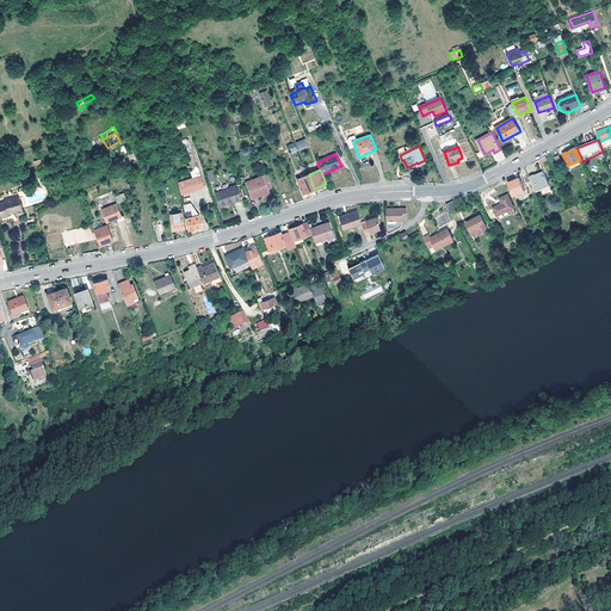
[(536,173),(530,176),(536,191),(550,185),(544,171),(536,174),(536,173)]
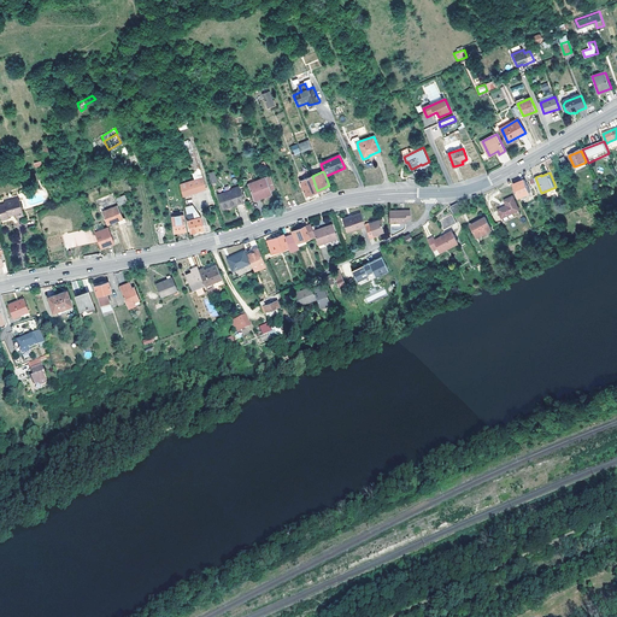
[(313,192),(317,191),(312,176),(301,181),(300,181),(306,195),(307,195),(313,192)]
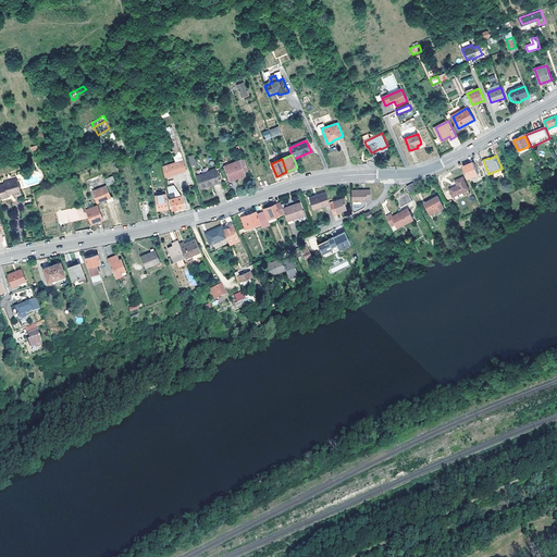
[(180,161),(162,166),(164,176),(182,171),(180,161)]
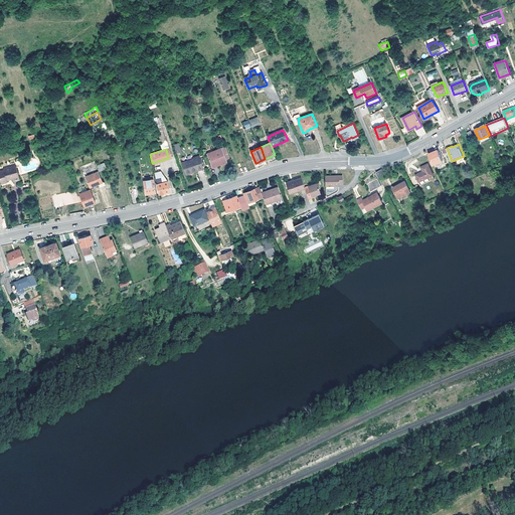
[(214,154),(208,157),(212,167),(227,161),(222,149),(213,152),(214,154)]
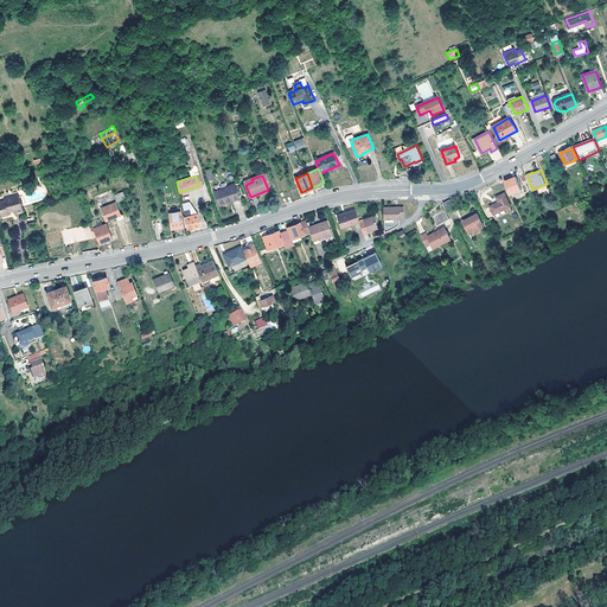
[(517,177),(506,181),(511,195),(523,190),(517,177)]
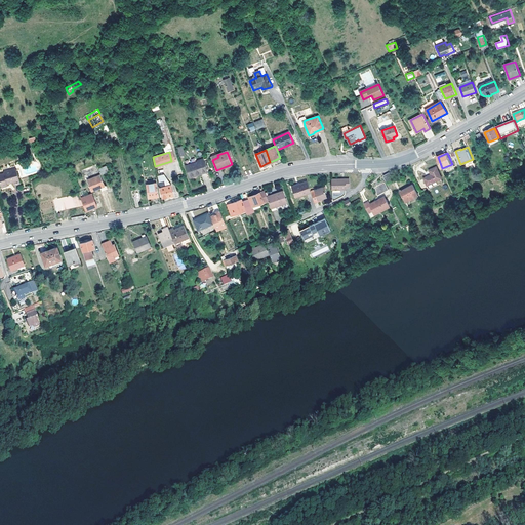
[(203,160),(186,166),(190,178),(207,172),(203,160)]
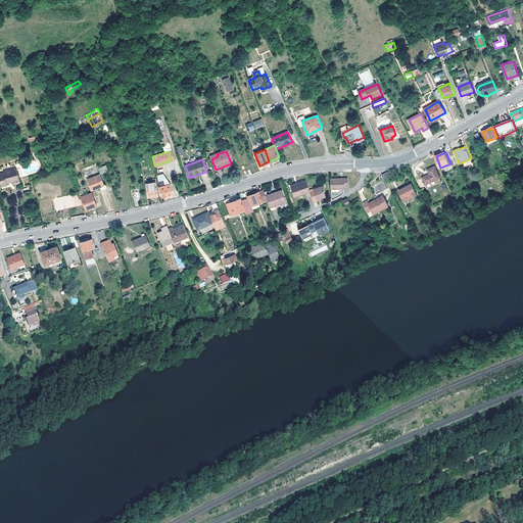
[(431,174),(434,181),(440,178),(435,167),(428,170),(431,174)]
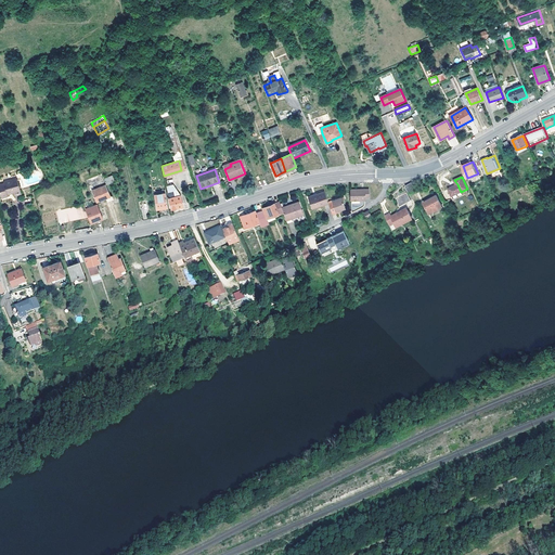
[(17,180),(10,182),(13,192),(13,193),(14,196),(21,195),(17,180)]
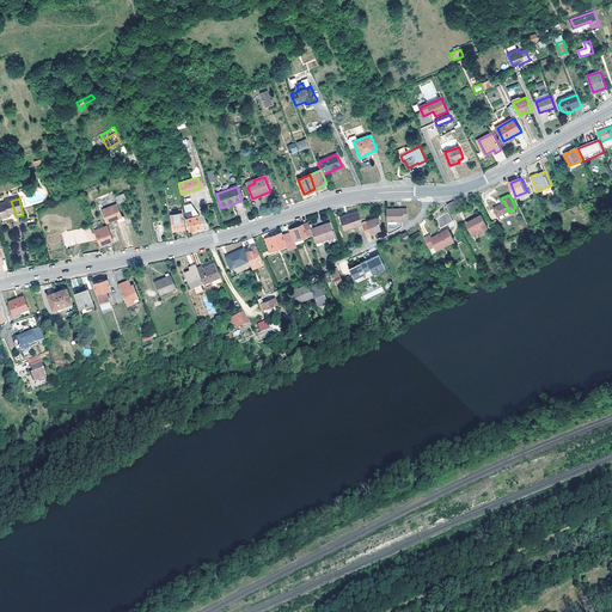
[(14,212),(11,201),(11,200),(4,202),(4,203),(0,204),(0,215),(1,219),(7,218),(7,215),(7,214),(13,212),(14,212)]
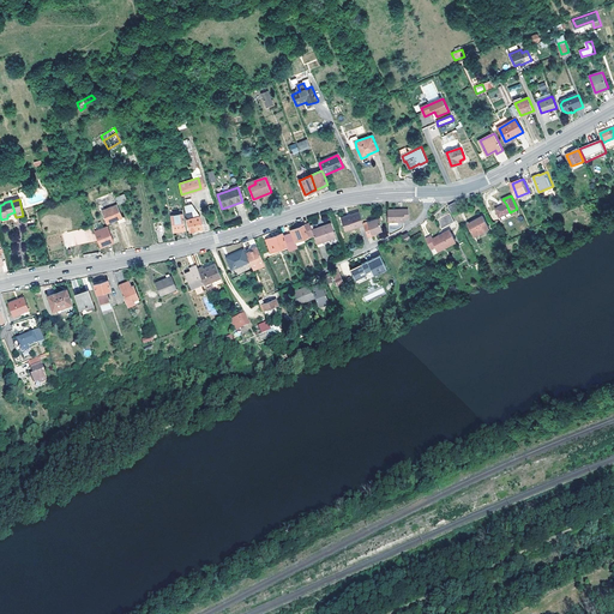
[(456,203),(449,206),(453,214),(459,210),(456,203)]
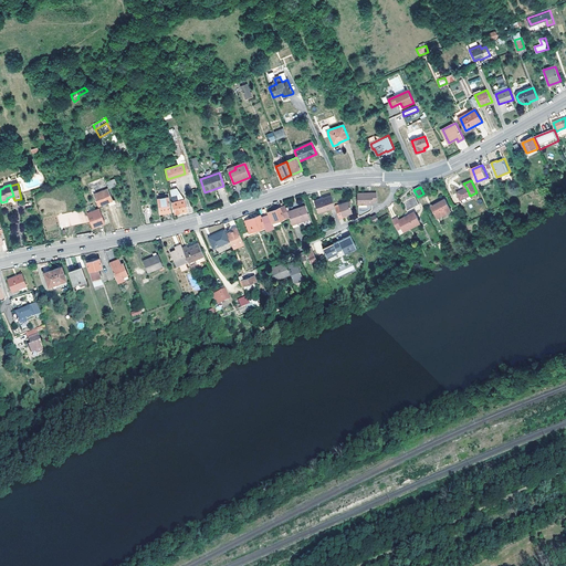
[(114,202),(108,188),(94,195),(100,205),(108,201),(109,203),(114,202)]
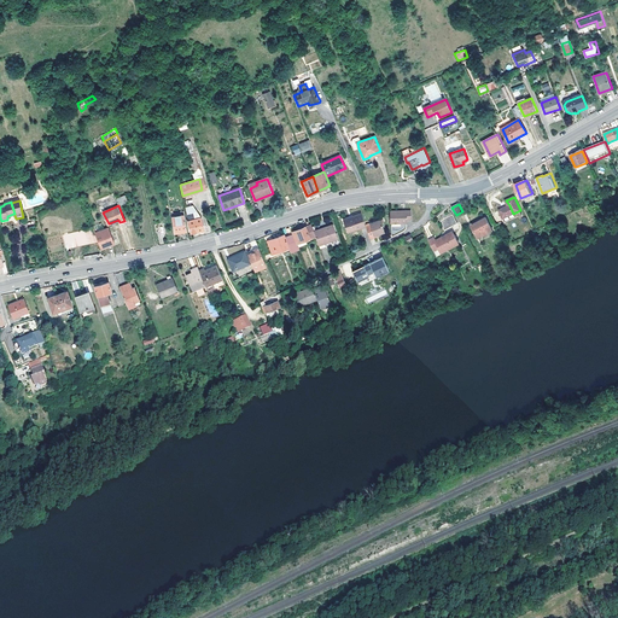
[(185,208),(186,214),(193,213),(196,219),(202,217),(197,211),(193,205),(185,208)]
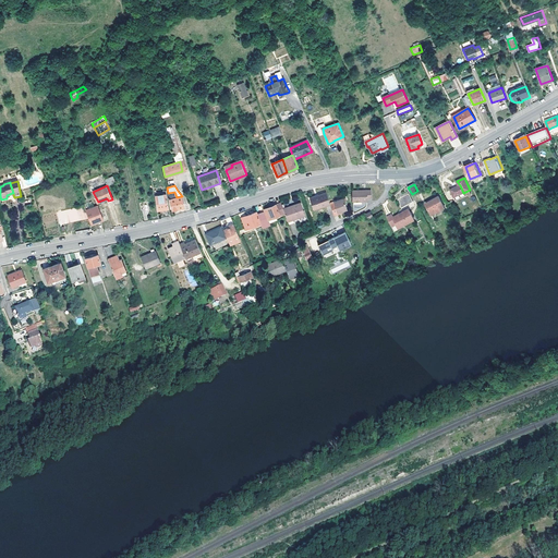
[(456,197),(463,193),(460,185),(452,190),(456,197)]
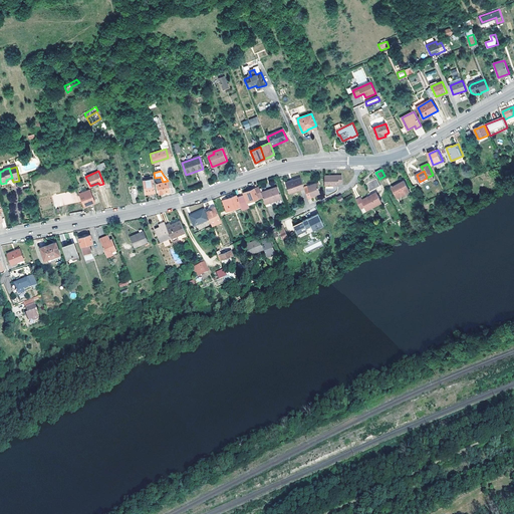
[(325,176),(325,186),(338,186),(338,184),(342,184),(342,176),(339,176),(338,178),(332,178),(332,176),(325,176)]
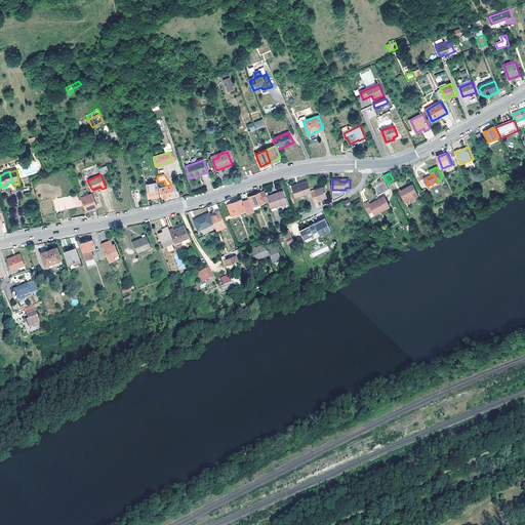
[(164,180),(158,182),(162,197),(163,197),(172,195),(173,194),(171,185),(166,186),(164,180)]
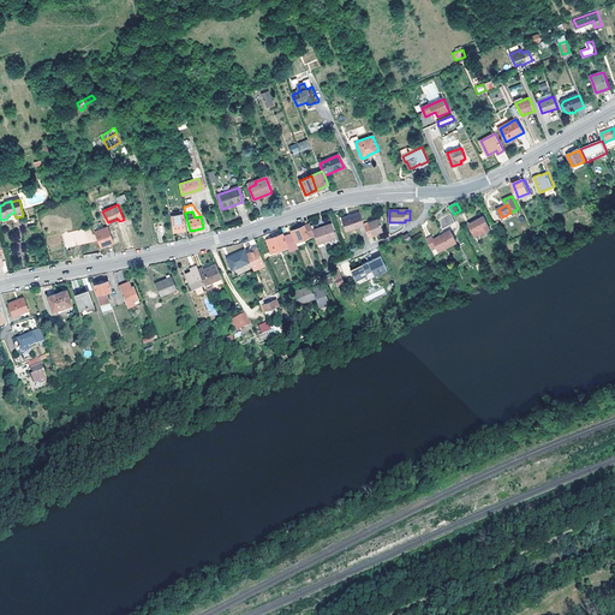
[(364,225),(360,213),(352,215),(353,218),(342,221),(346,231),(364,226),(364,225)]
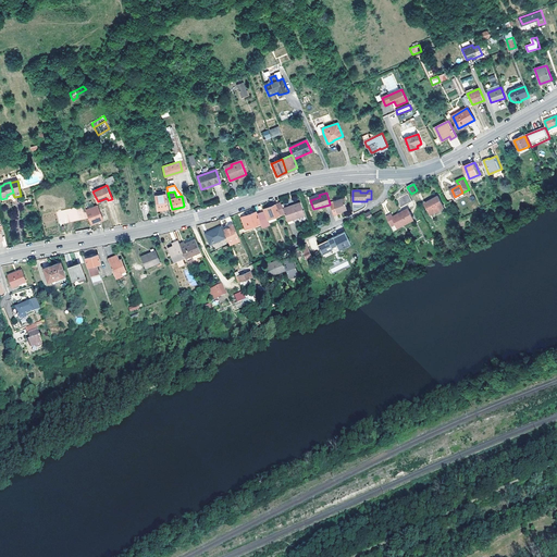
[(169,208),(165,194),(155,196),(157,210),(169,208)]
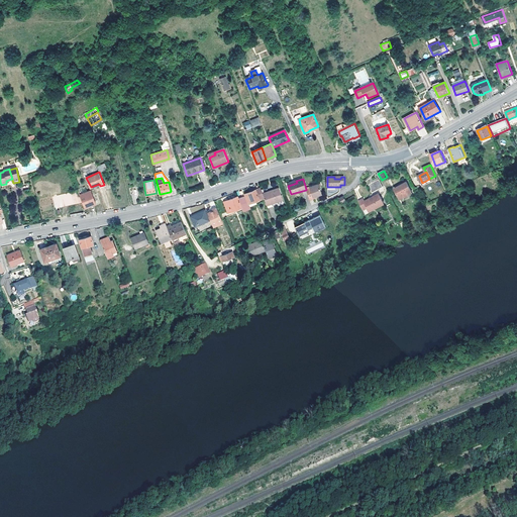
[(379,180),(369,185),(372,193),(383,187),(379,180)]
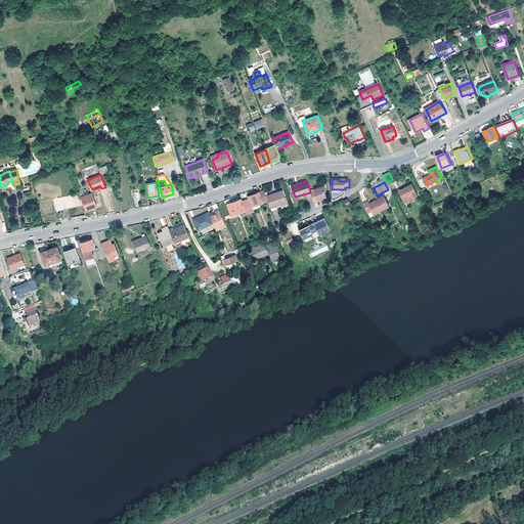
[(412,185),(400,191),(406,203),(419,195),(412,185)]
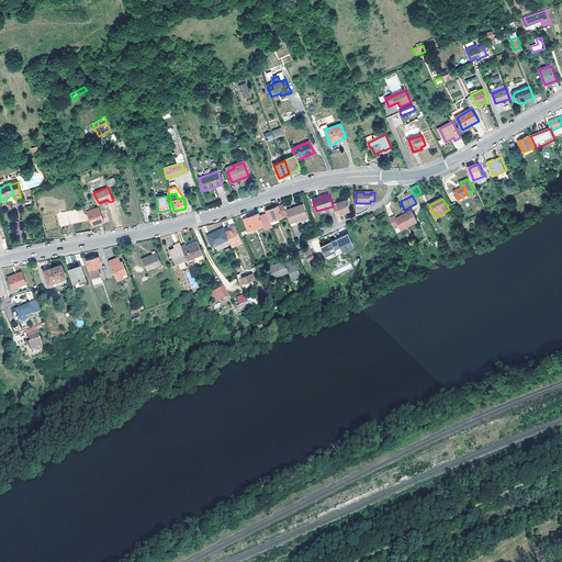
[(348,200),(333,205),(333,206),(337,217),(341,216),(340,215),(345,213),(350,212),(348,204),(349,203),(348,200)]
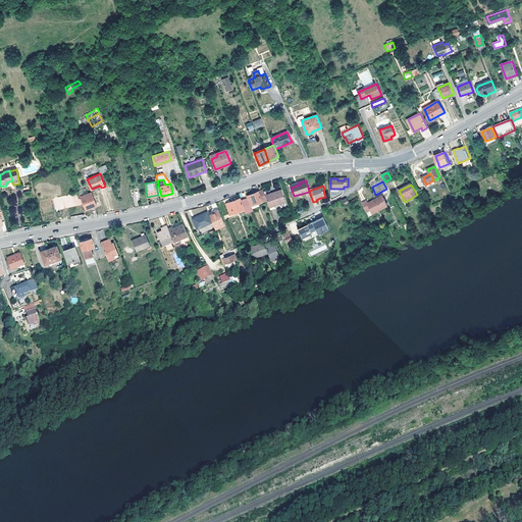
[(281,190),(265,196),(267,199),(269,207),(275,205),(285,202),(281,190)]
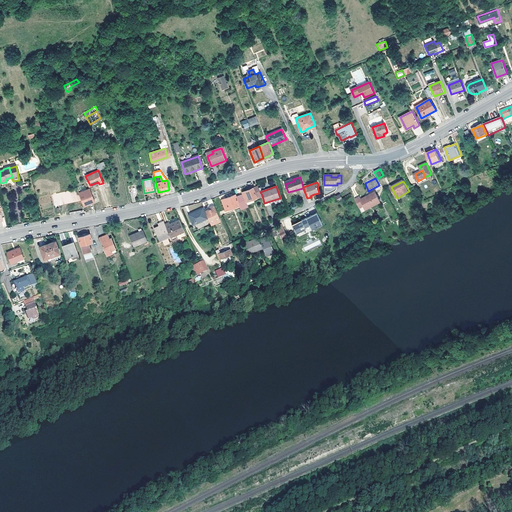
[(88,187),(77,191),(83,204),(94,200),(91,193),(90,194),(90,191),(90,190),(88,187)]
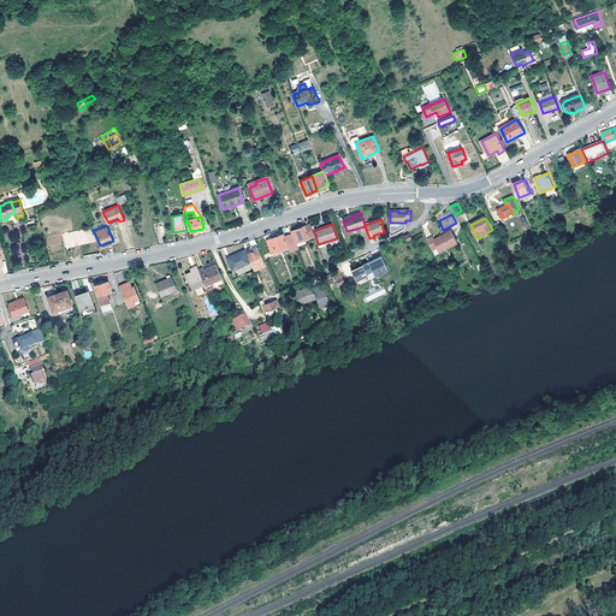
[(294,234),(297,242),(312,236),(308,225),(292,231),(292,234),(294,234)]
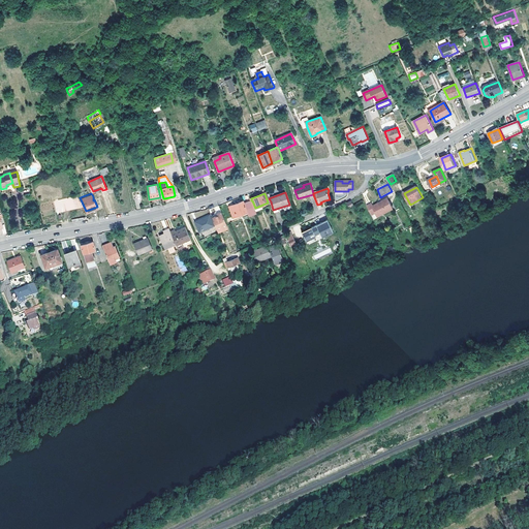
[(244,204),(247,212),(249,216),(256,213),(256,211),(255,208),(252,200),(251,200),(251,198),(249,194),(242,197),(243,200),(244,204)]
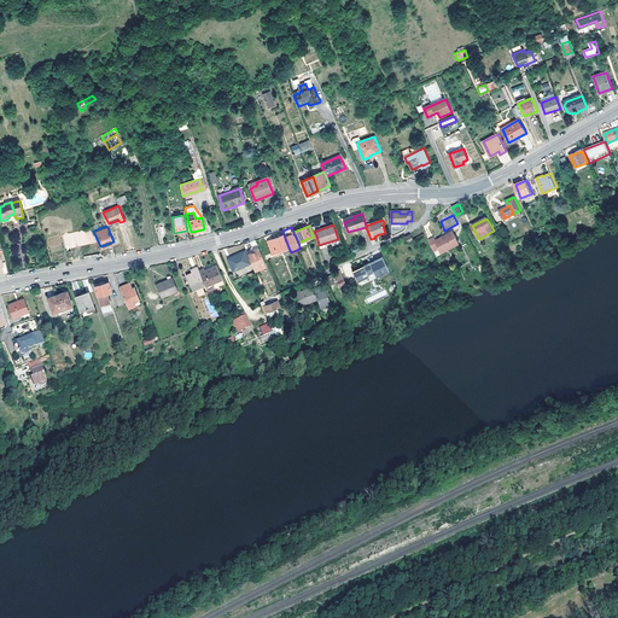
[(65,249),(91,244),(88,231),(63,234),(65,249)]
